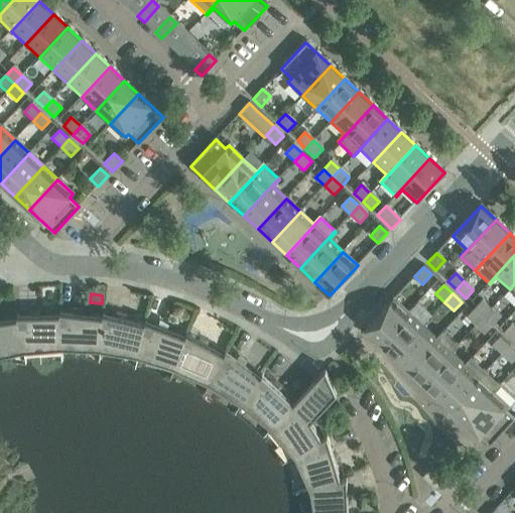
[(365,330),(380,344),(408,313),(393,299),(365,330)]
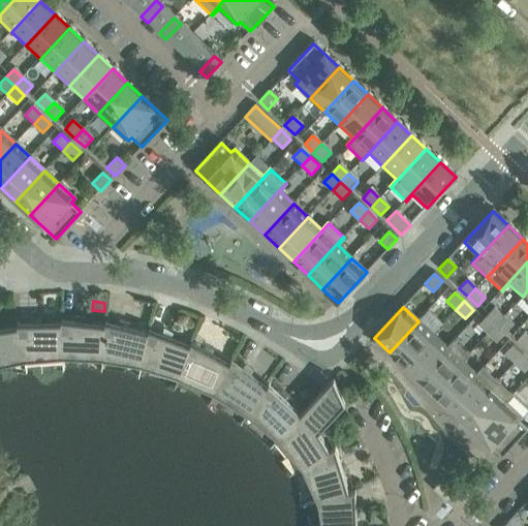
[(494,309),(486,317),(495,327),(503,317),(494,309)]
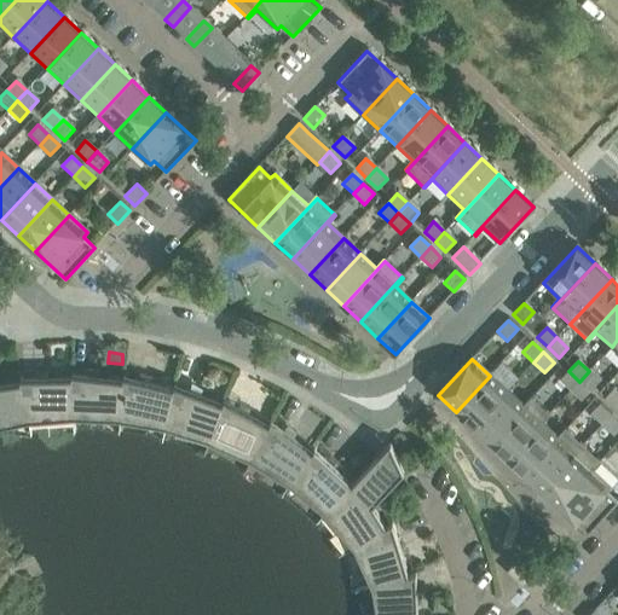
[(559,381),(570,392),(579,382),(569,371),(559,381)]
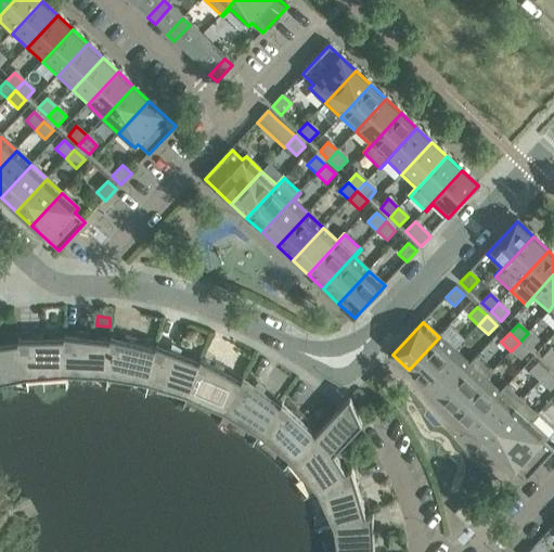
[(528,333),(519,343),(529,351),(537,343),(528,333)]
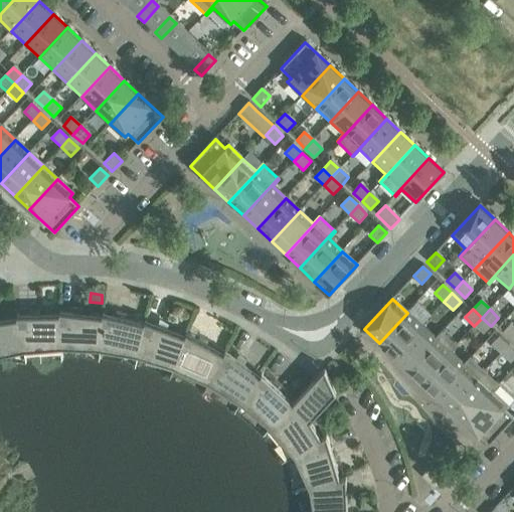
[(22,351),(60,347),(60,313),(59,313),(59,315),(17,316),(22,351)]
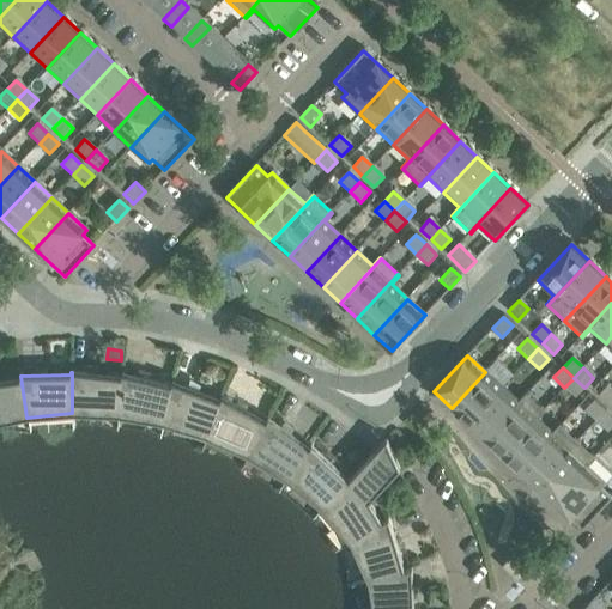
[(72,413),(119,415),(122,375),(121,373),(121,377),(72,372),(72,413)]
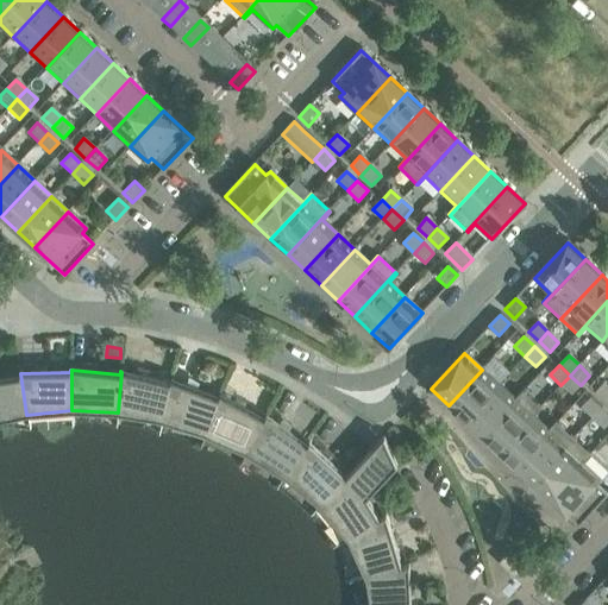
[(449,405),(465,421),(499,385),(482,370),(449,405)]
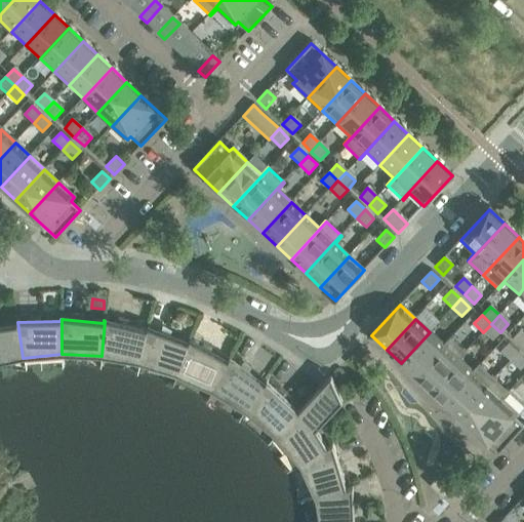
[(102,356),(139,363),(148,328),(147,328),(147,330),(105,321),(102,356)]
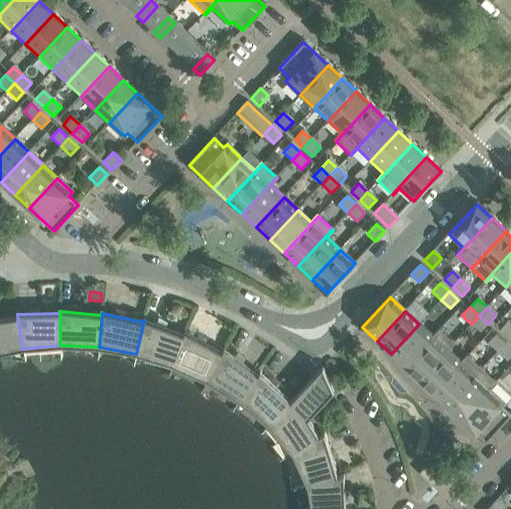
[(0,353),(22,349),(17,314),(16,314),(17,317),(0,319),(0,353)]
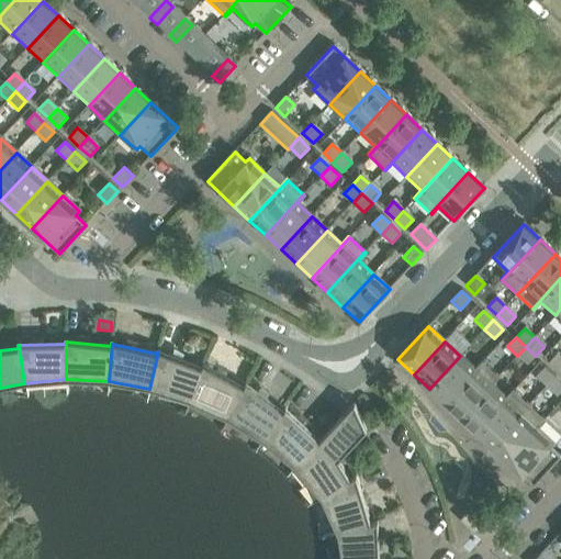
[(526,347),(517,356),(527,365),(536,356),(526,347)]
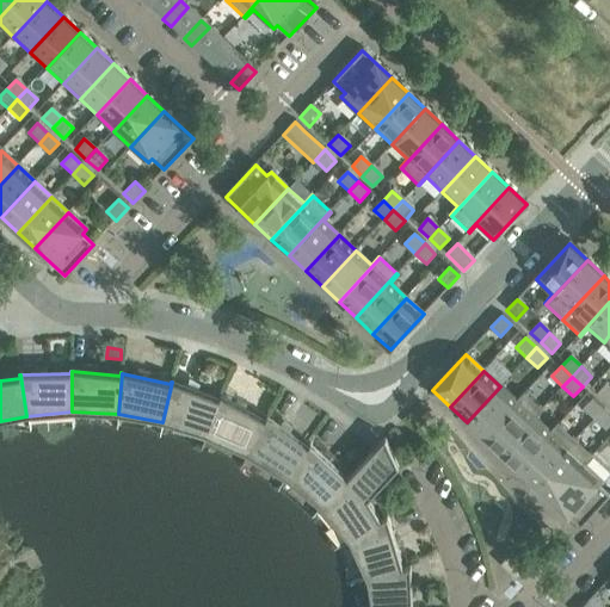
[(162,422),(207,435),(221,397),(220,396),(219,400),(172,382),(162,422)]
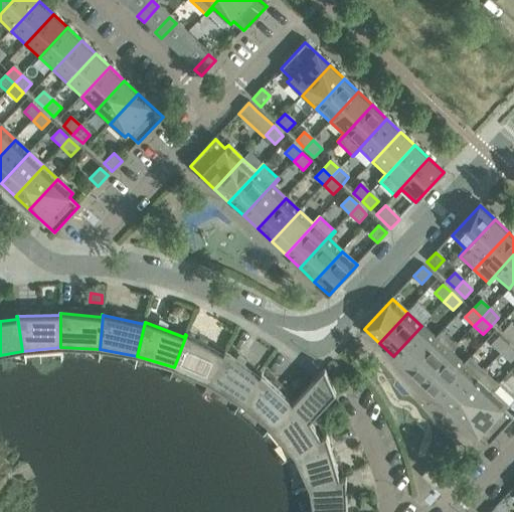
[(502,333),(512,342),(513,339),(513,328),(510,325),(502,333)]
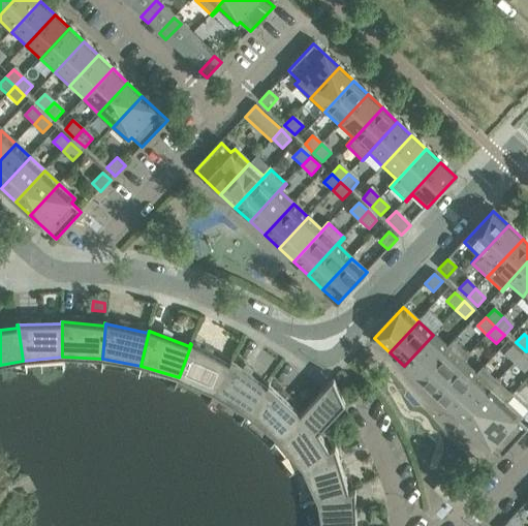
[(404,366),(418,379),(454,341),(453,340),(446,347),(433,335),(404,366)]
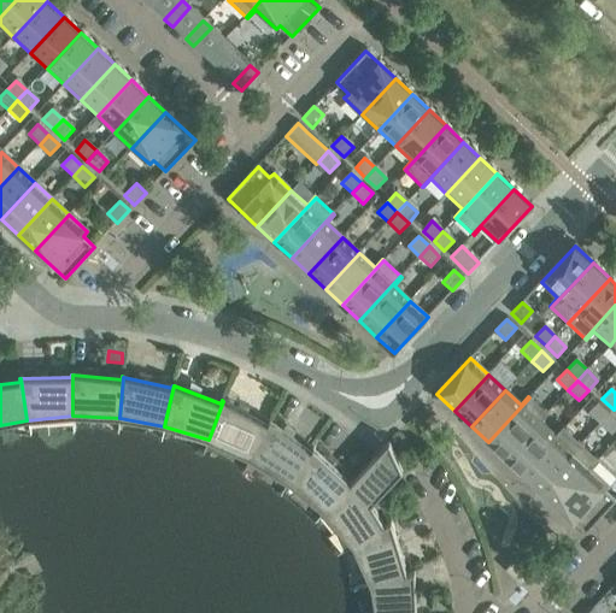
[(488,442),(505,458),(547,413),(529,398),(488,442)]
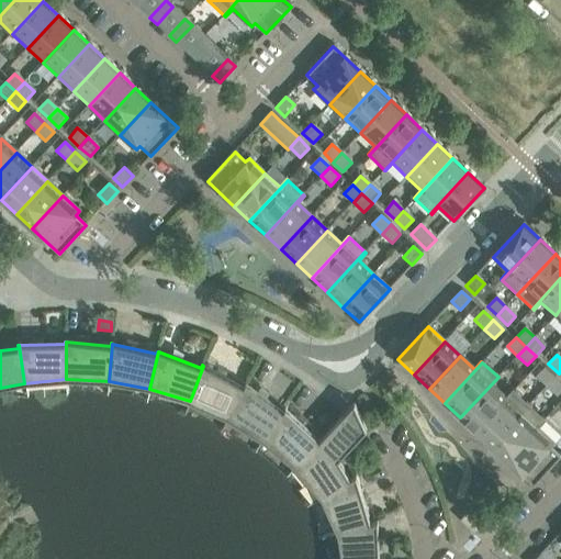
[(190,401),(227,418),(246,384),(245,384),(244,387),(203,366),(190,401)]
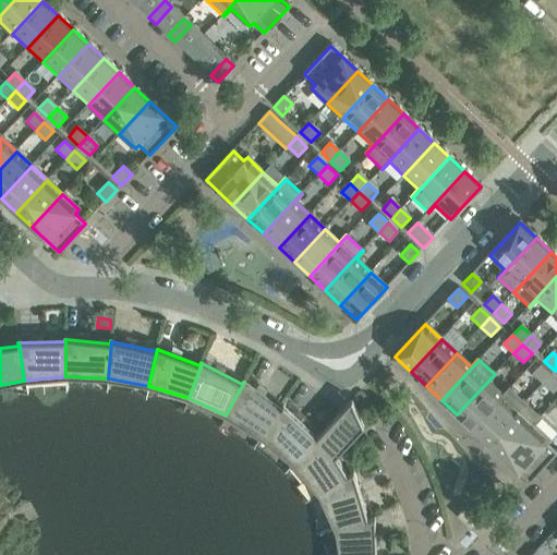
[(532,374),(542,384),(551,375),(540,365),(532,374)]
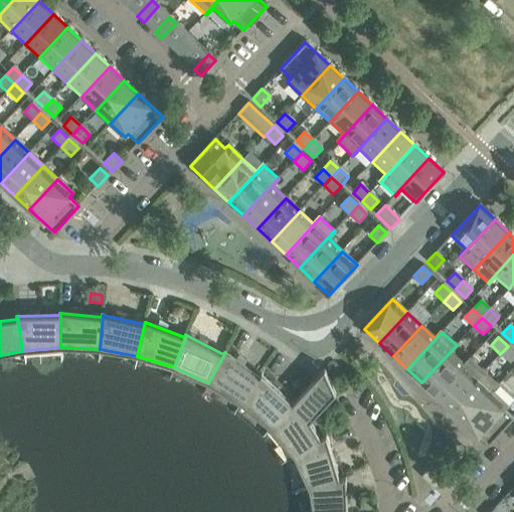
[(421,382),(436,395),(471,358),(469,357),(463,364),(451,353),(457,346),(457,345),(421,382)]
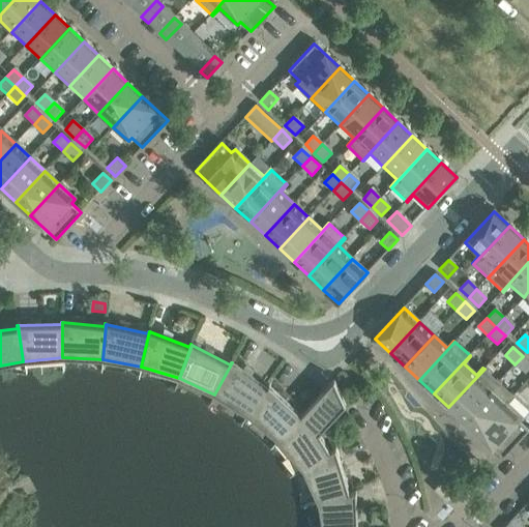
[(528,361),(523,356),(515,364),(525,374),(528,369),(528,361)]
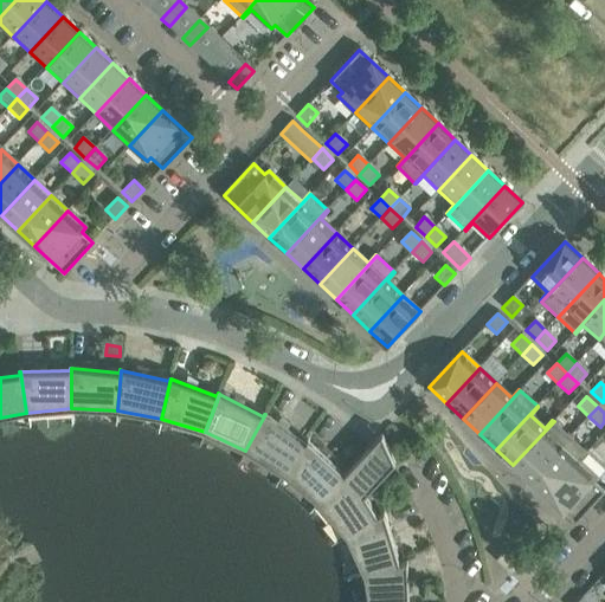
[(245,451),(284,474),(308,441),(307,440),(306,444),(265,414),(245,451)]
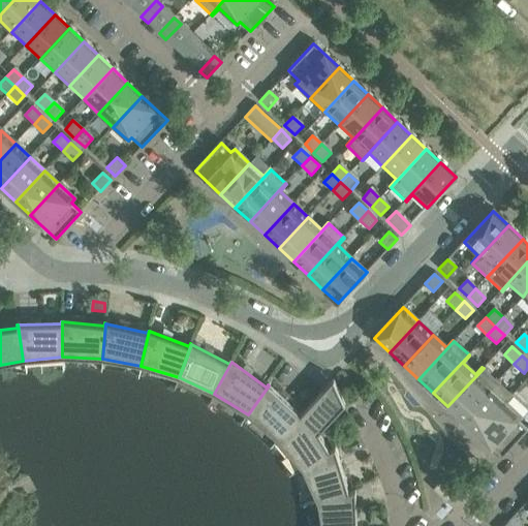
[(447,406),(462,420),(498,381),(484,368),(447,406)]
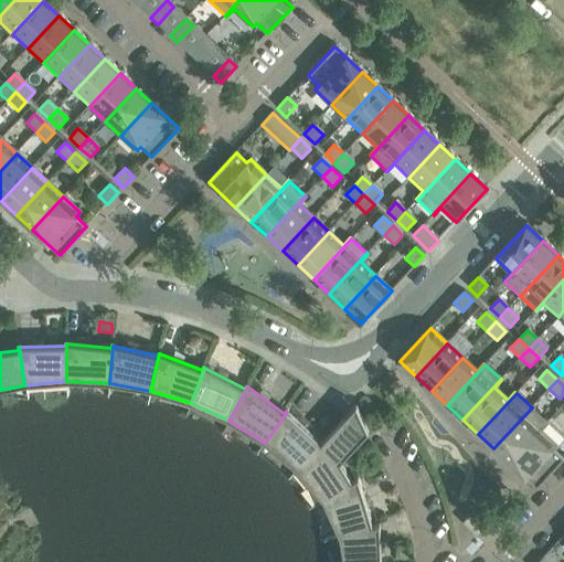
[(297,470),(322,501),(359,479),(358,478),(352,481),(340,463),(368,432),(355,405),(321,443),(321,444),(297,470)]
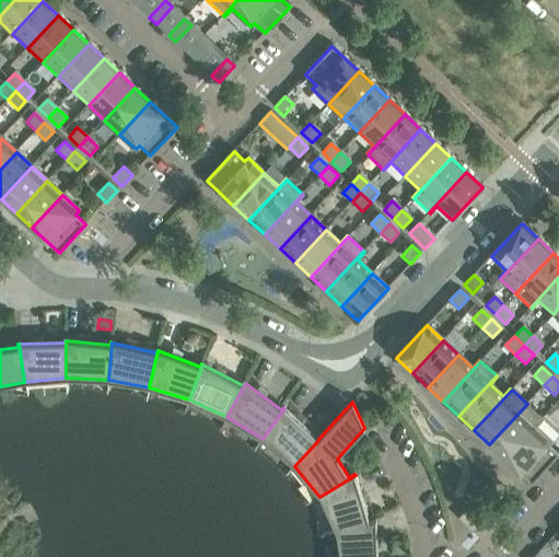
[(489,444),(504,459),(543,418),(527,404),(489,444)]
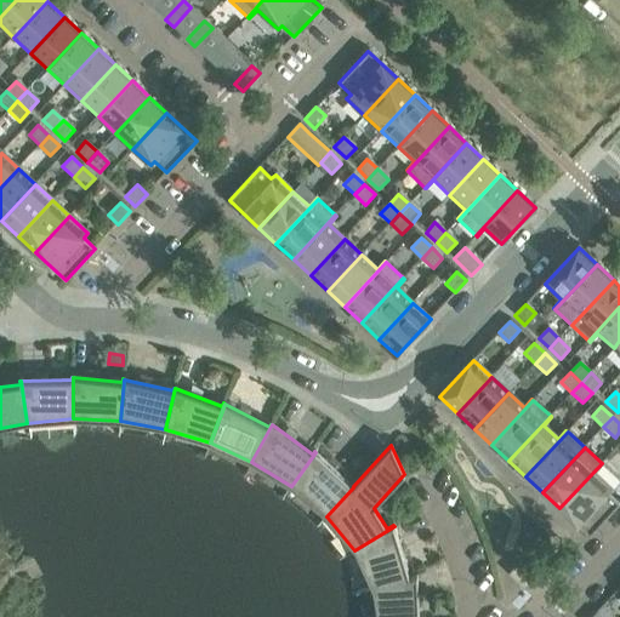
[(291,486),(326,516),(353,487),(353,486),(316,452),(291,486)]
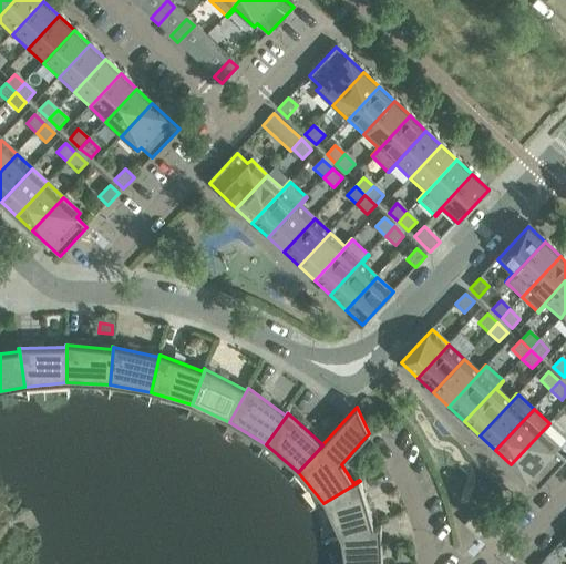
[(549,423),(511,464),(538,490),(565,461),(555,450),(565,439),(549,423)]
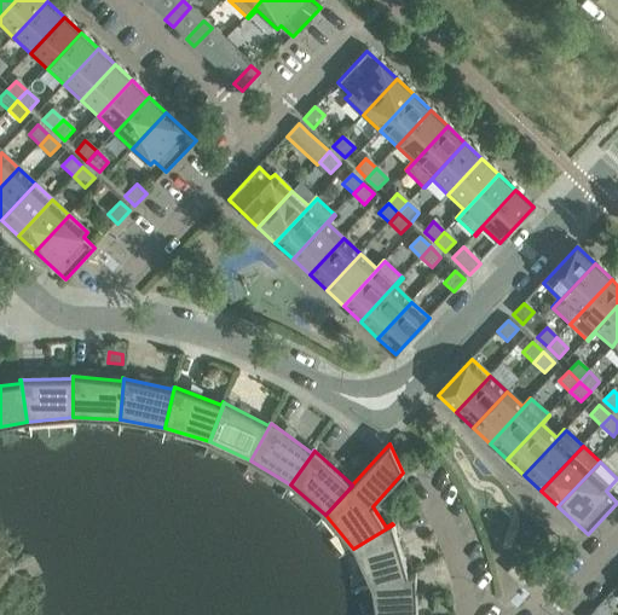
[(353,549),(371,589),(416,575),(415,573),(408,575),(393,524),(353,549)]
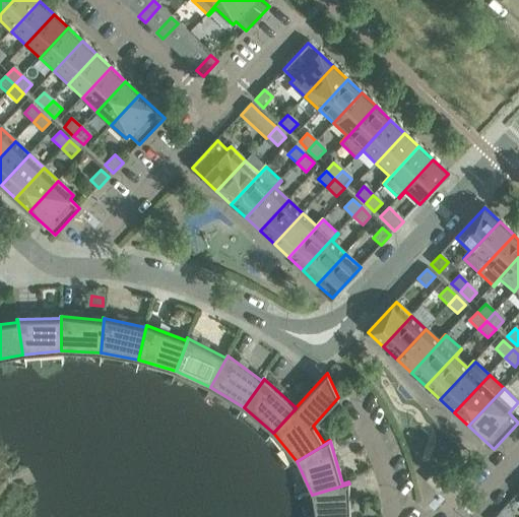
[(428,481),(438,491),(445,482),(435,473),(428,481)]
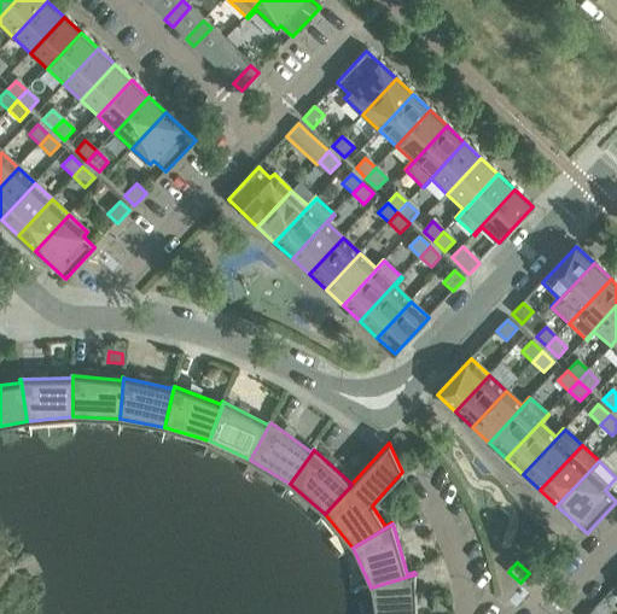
[(371,588),(374,613),(415,613),(415,574),(371,588)]
